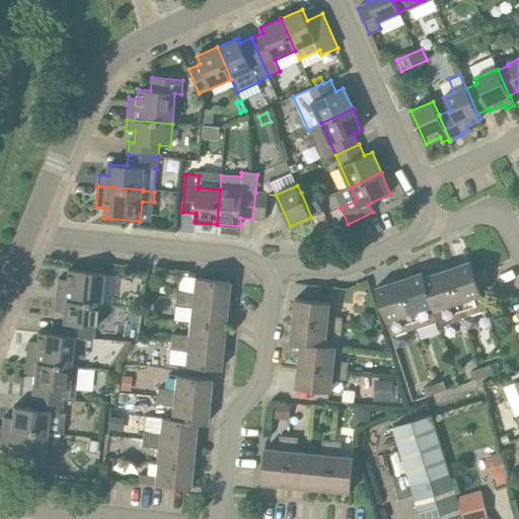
[(312,188),(301,193),(311,217),(322,212),(312,188)]
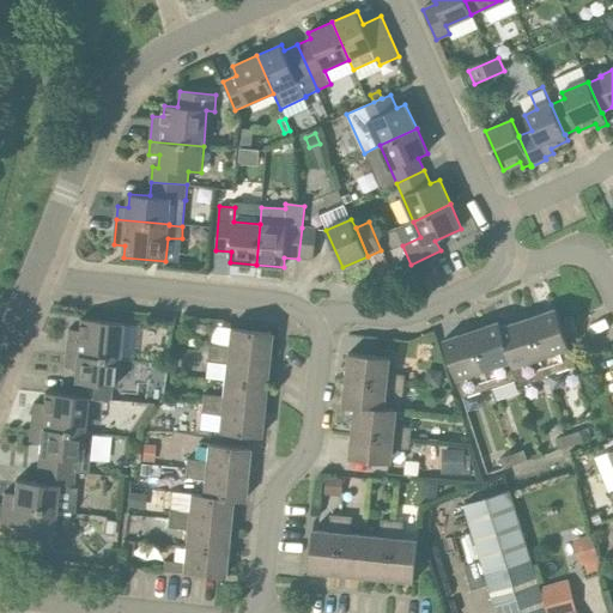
[(316,229),(302,228),(298,259),(314,260),(316,229)]
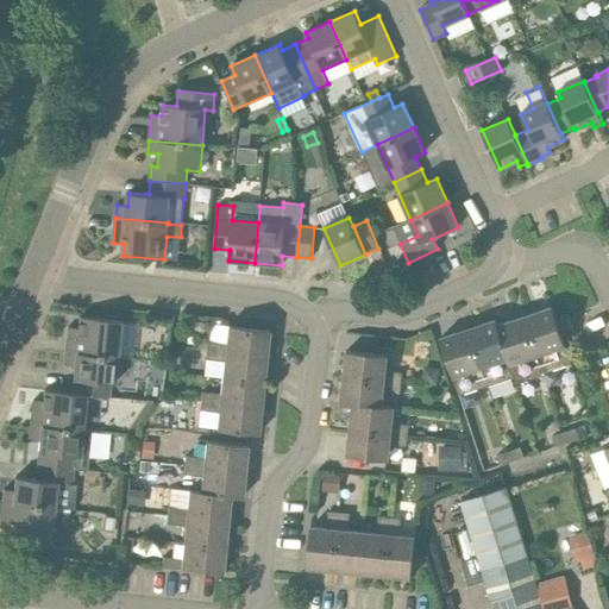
[(526,315),(544,372),(571,363),(552,307),(526,315)]
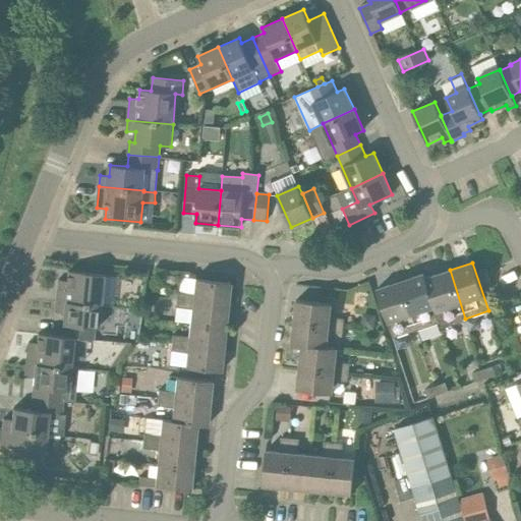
[(480,286),(490,283),(486,269),(476,272),(480,286)]
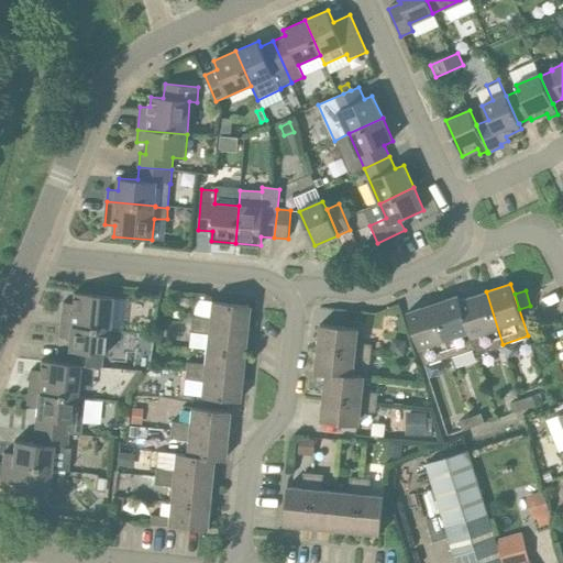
[(475,349),(476,353),(478,352),(485,351),(496,346),(503,344),(486,291),(461,300),(475,349)]
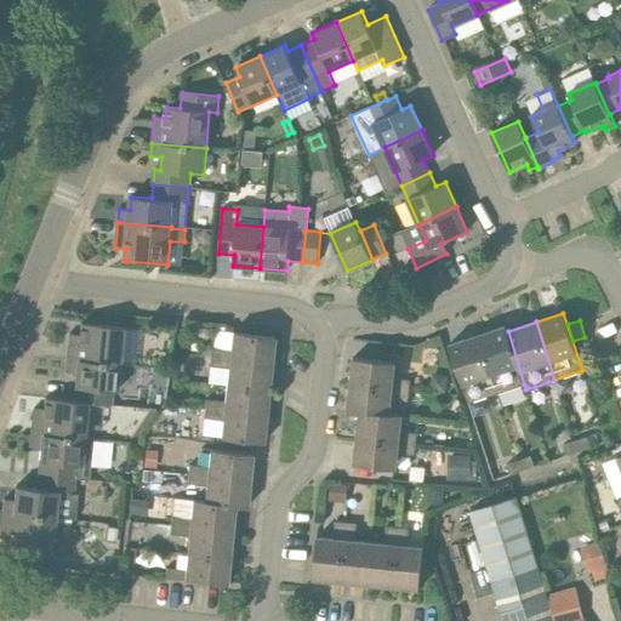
[(69,334),(67,359),(119,364),(123,328),(81,323),(80,335),(69,334)]
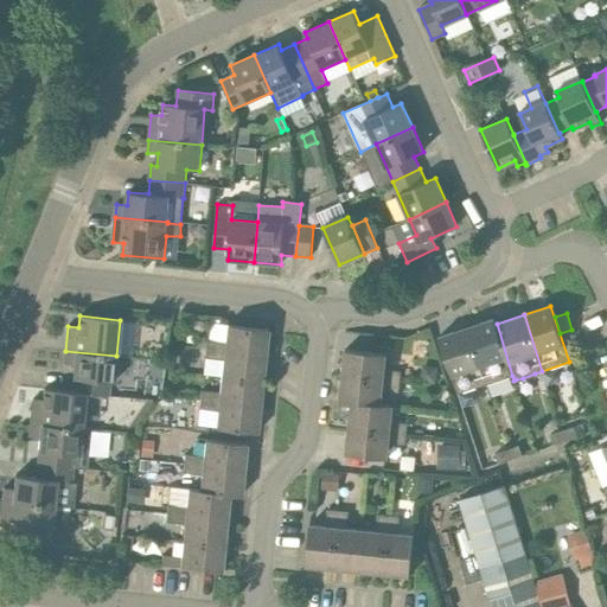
[(485,385),(512,376),(497,324),(494,319),(467,327),(485,385)]
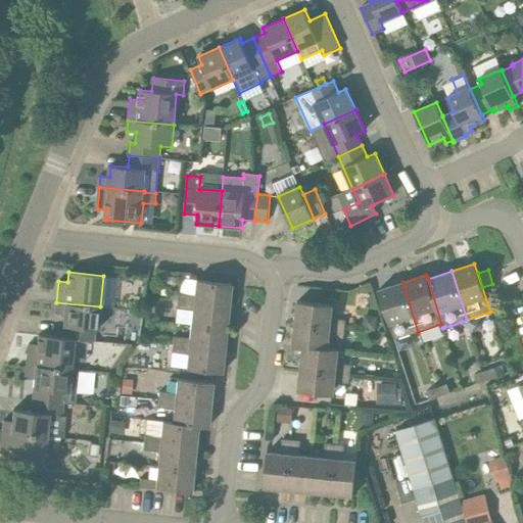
[(178,293),(177,300),(229,305),(231,284),(195,280),(194,294),(178,293)]
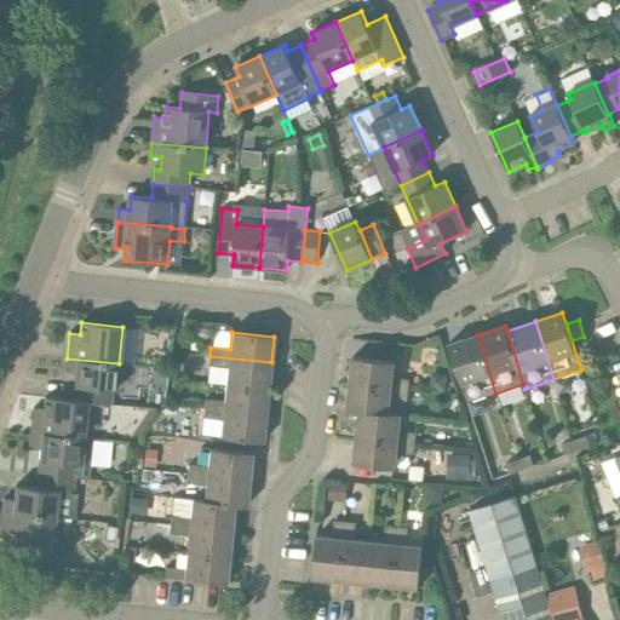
[(448,344),(469,402),(495,394),(477,334),(448,344)]
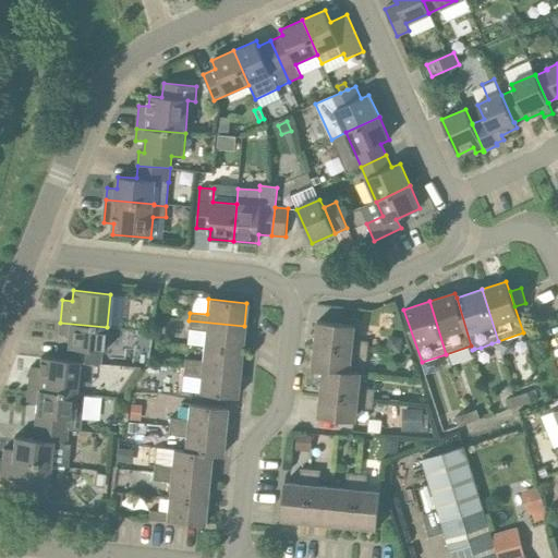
[(241,350),(244,326),(189,320),(187,329),(205,331),(204,347),(241,350)]
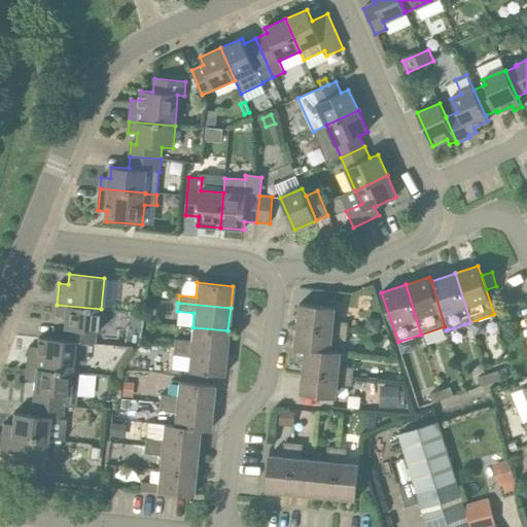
[(297,326),(347,331),(348,322),(334,321),(336,307),(300,304),(297,326)]
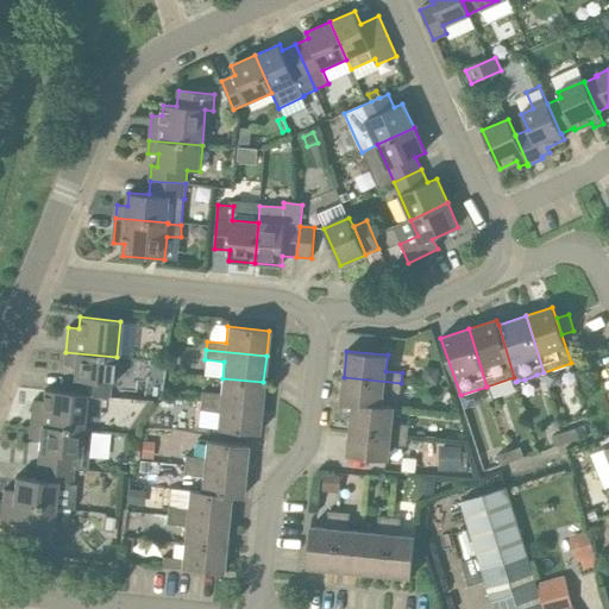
[(114,383),(117,357),(66,352),(64,365),(74,366),(73,380),(74,380),(73,393),(73,394),(86,394),(86,395),(108,397),(110,383),(114,383)]
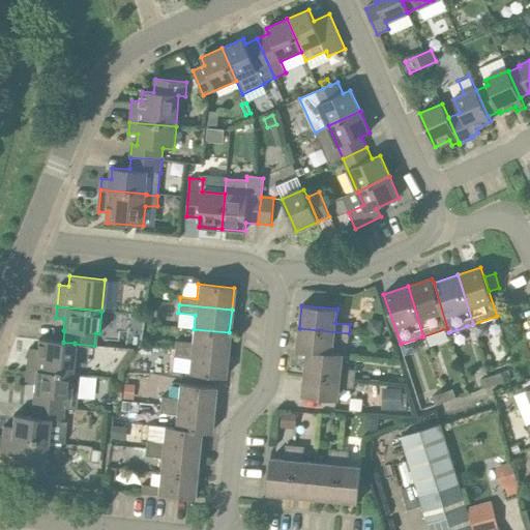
[(348,343),(349,333),(299,328),(297,352),(306,353),(343,356),(343,354),(332,353),(333,342),(348,343)]
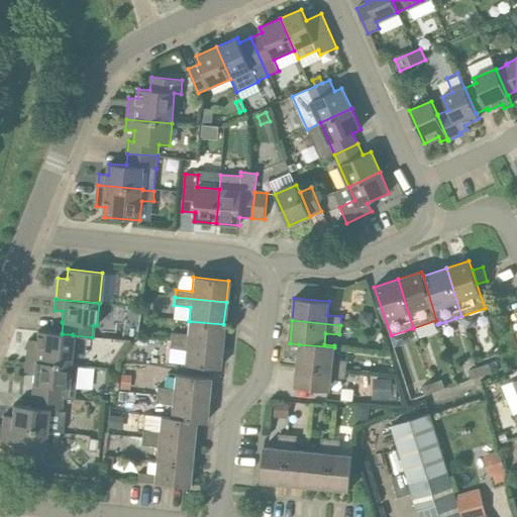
[(170,341),(221,346),(223,324),(189,321),(187,335),(171,333),(170,341)]
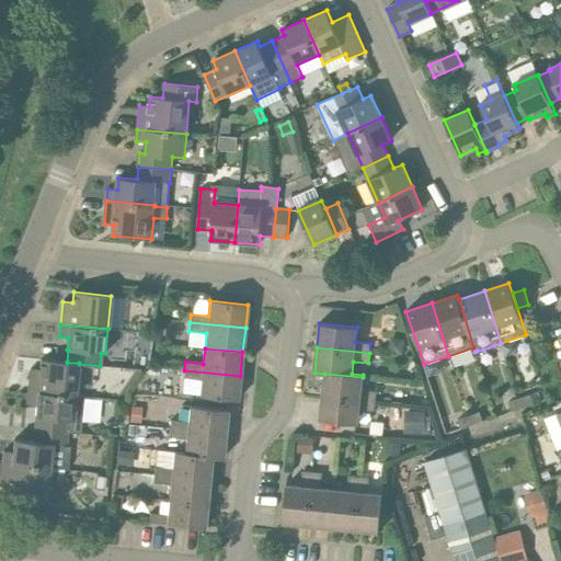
[(67,363),(67,362),(41,359),(39,370),(30,369),(27,392),(76,397),(79,364),(79,363),(67,363)]
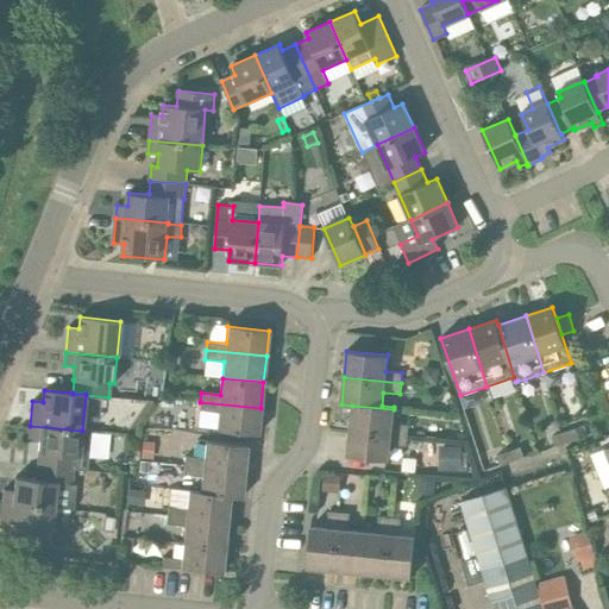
[(261,408),(200,402),(200,410),(219,413),(217,431),(258,434),(261,408)]
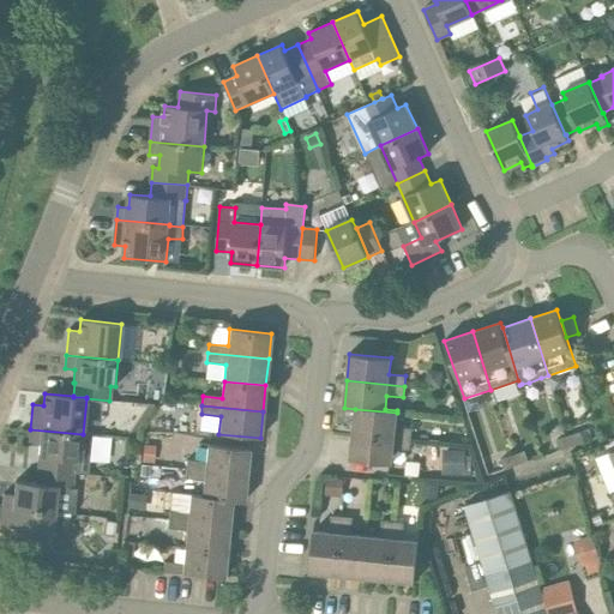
[(396,427),(397,413),(355,409),(353,434),(411,440),(413,428),(396,427)]
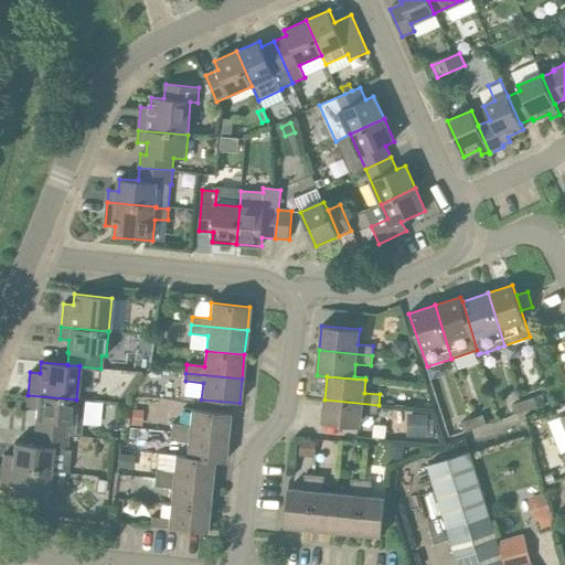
[(534,397),(537,406),(544,404),(542,394),(534,397)]
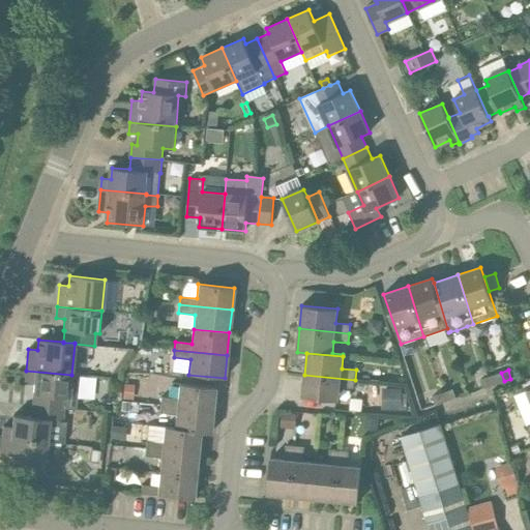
[(71,375),(26,371),(25,382),(34,382),(33,391),(32,406),(63,409),(76,411),(77,399),(82,399),(82,402),(94,403),(96,378),(80,376),(71,375)]
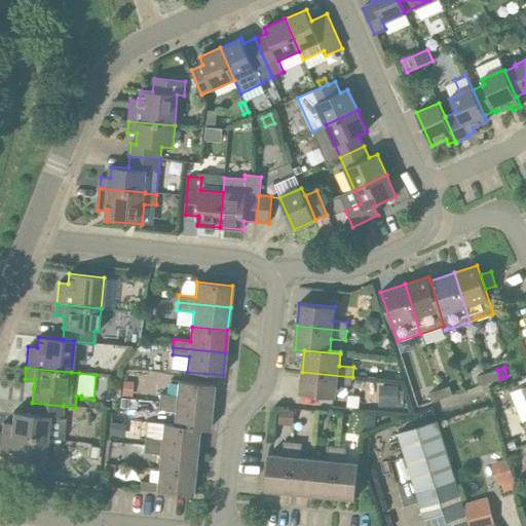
[(490,382),(500,378),(497,370),(487,373),(490,382)]
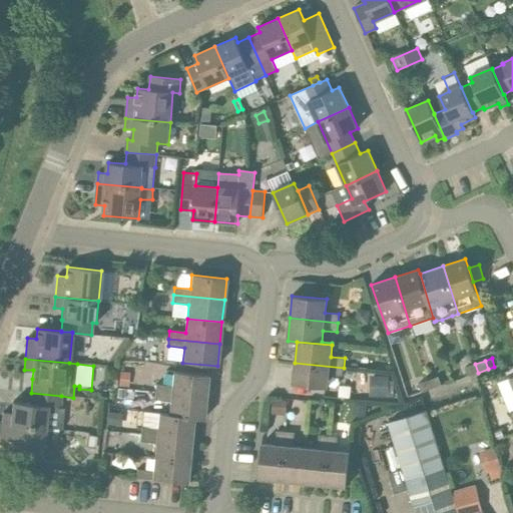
[(344,368),(295,363),(293,385),(328,388),(329,375),(343,376),(344,368)]
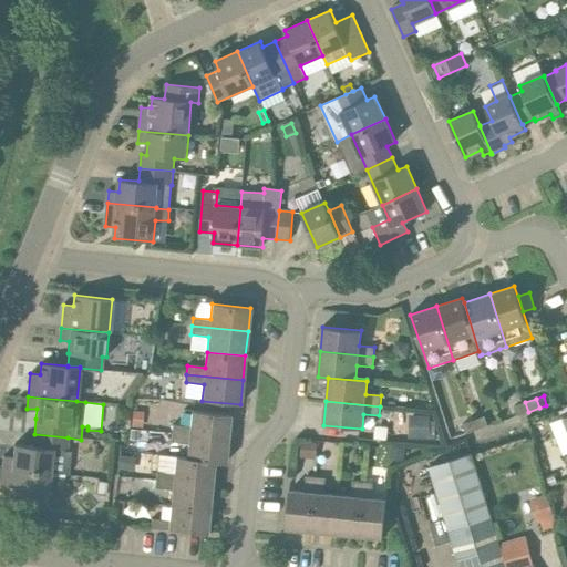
[(514,406),(517,415),(528,412),(525,402),(514,406)]
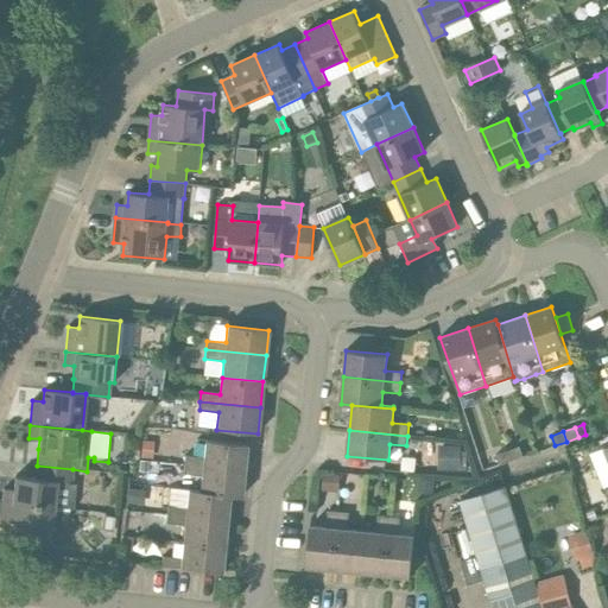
[(185,456),(184,464),(244,472),(247,444),(206,439),(204,457),(185,456)]
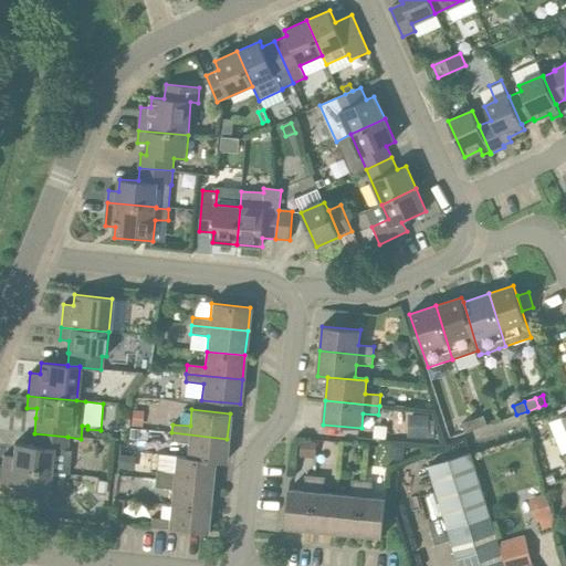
[(133,412),(133,427),(142,427),(143,412),(133,412)]
